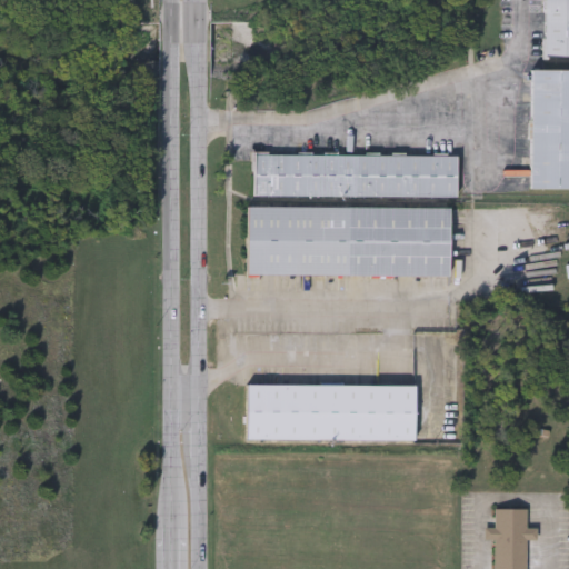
[(543,0),(568,0),(568,58),(543,58),(543,0)]
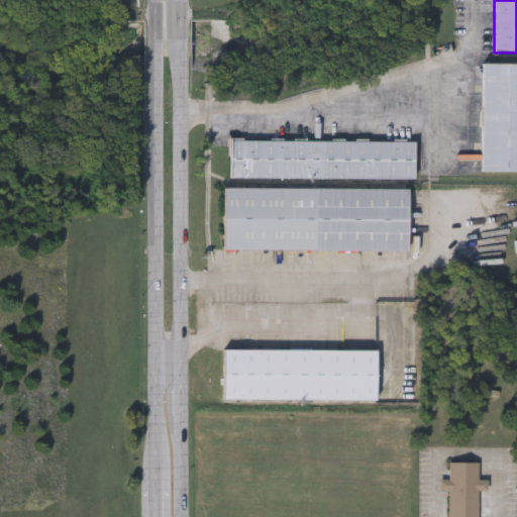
[(516,170),(482,170),(483,62),(516,61),(516,170)]
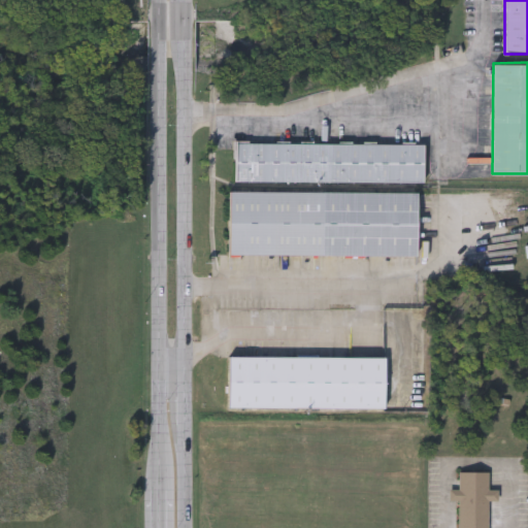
[(424,182),(234,180),(234,142),(424,143),(424,182)]
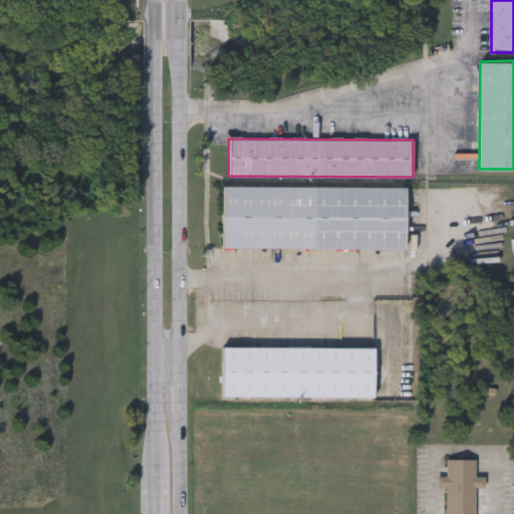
[(222,247),(223,186),(405,187),(405,248),(222,247)]
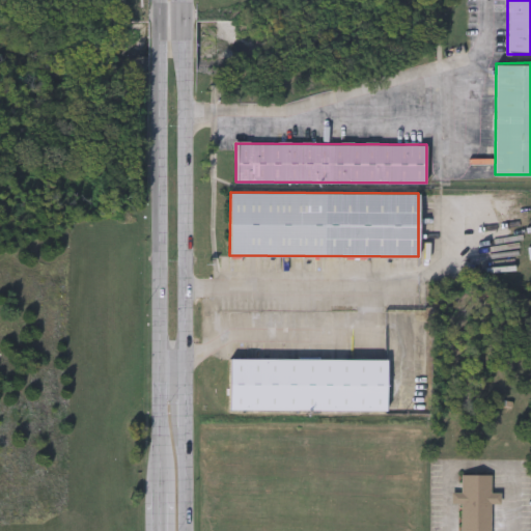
[(229,409),(229,358),(387,359),(386,410),(229,409)]
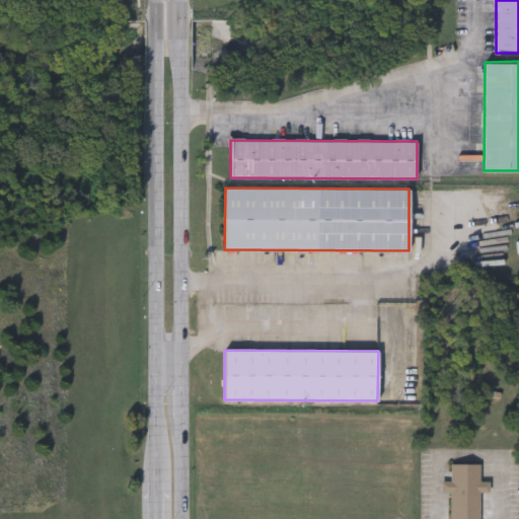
[(450,518),(450,492),(442,492),(442,482),(450,482),(450,463),(479,463),(479,480),(489,480),(488,491),(479,491),(478,518),(450,518)]
